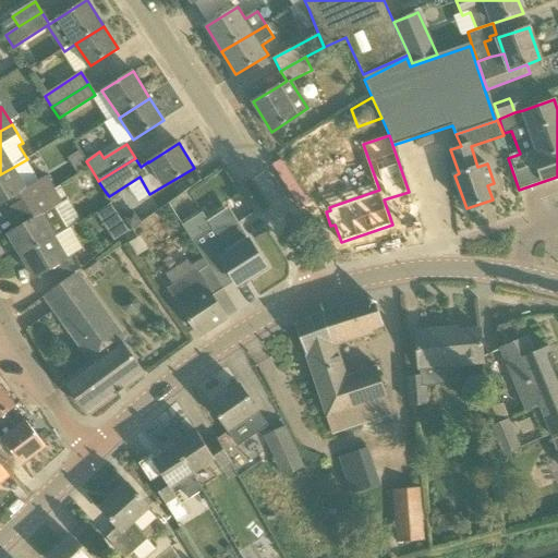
[(39,180),(27,159),(0,174),(0,208),(11,202),(16,211),(55,190),(47,176),(39,180)]
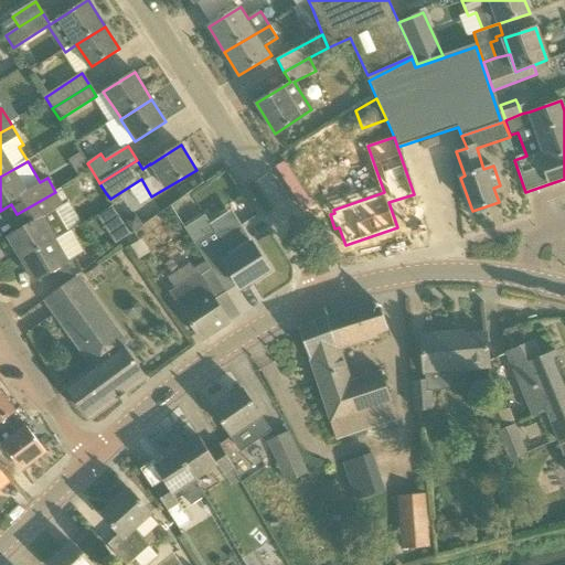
[(63,205),(55,192),(17,214),(23,225),(10,233),(11,235),(8,237),(21,259),(83,224),(70,202),(63,205)]
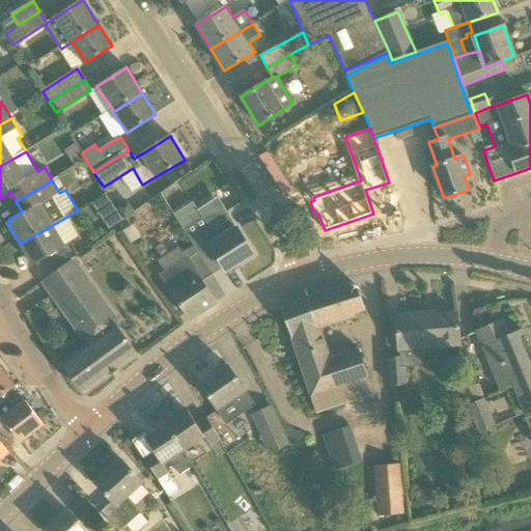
[(100,217),(114,207),(105,191),(90,200),(100,217)]
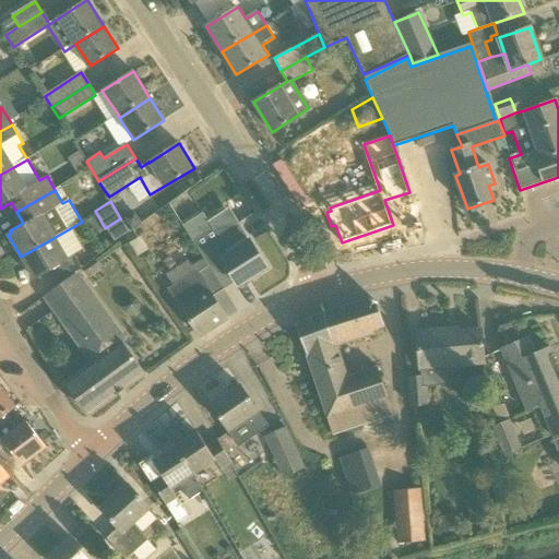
[(134,211),(123,217),(130,229),(142,222),(134,211)]
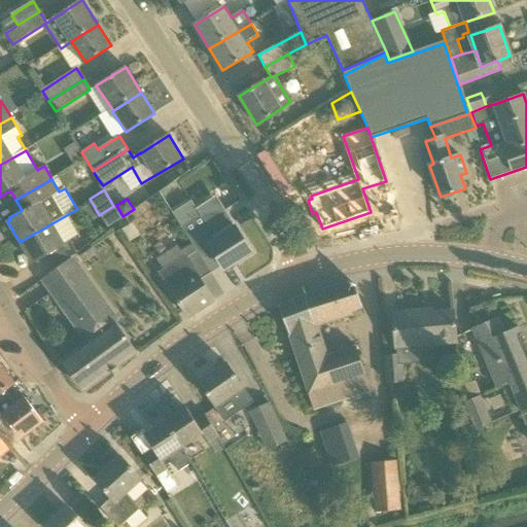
[(180,225),(200,214),(191,201),(173,213),(180,225)]
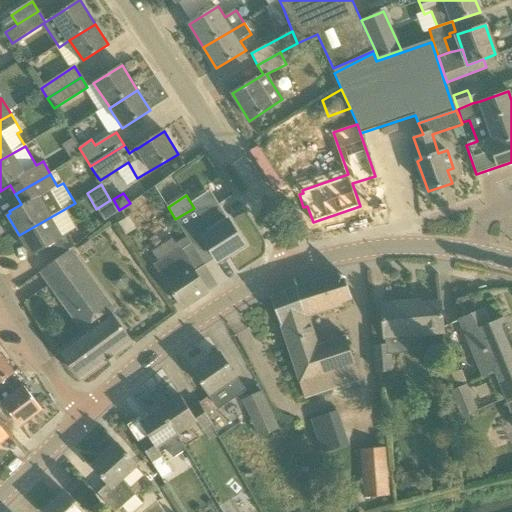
[(54,261),(75,246),(68,234),(77,229),(65,209),(75,203),(19,235),(31,256),(35,254),(36,256),(46,250),(54,261)]
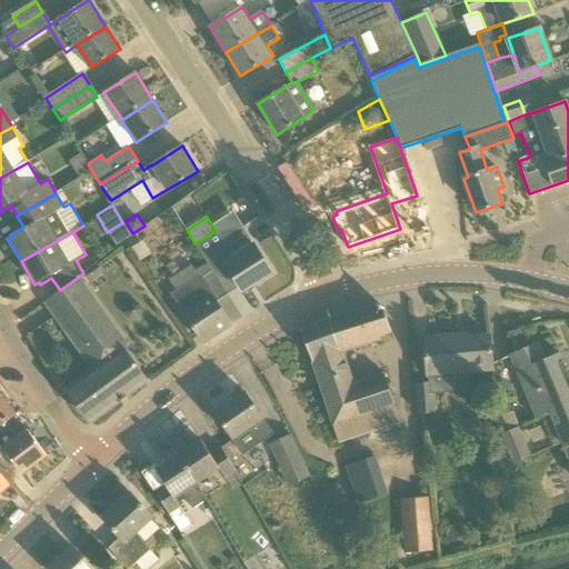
[(233,258),(223,242),(203,255),(212,268),(228,295),(240,287),(242,291),(272,273),(255,245),(233,258)]
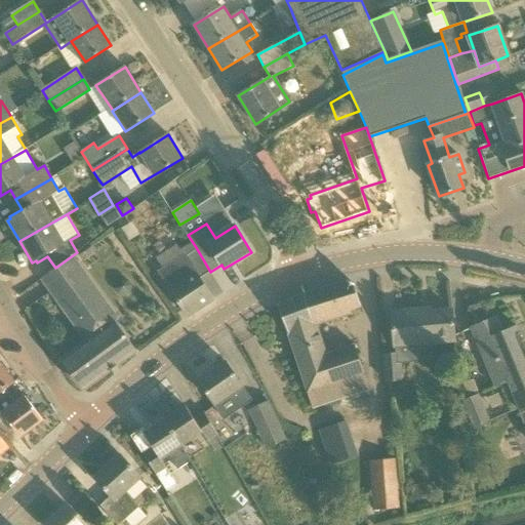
[(210,272),(196,247),(158,271),(187,316),(213,299),(200,279),(210,272)]
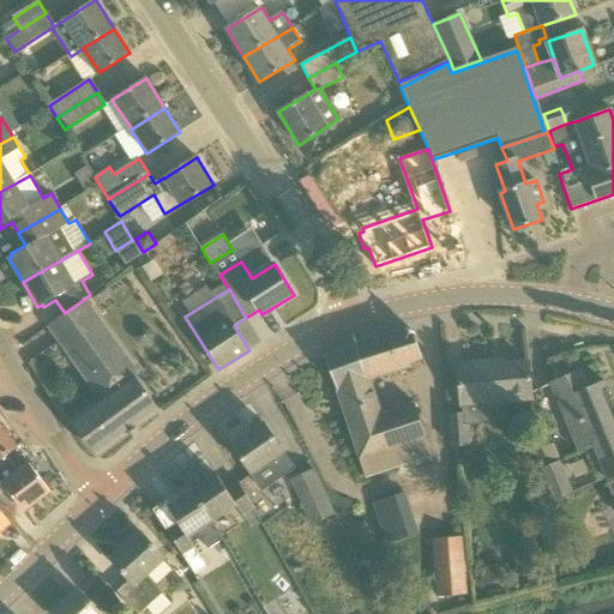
[(98,456),(158,411),(133,378),(139,373),(86,299),(91,296),(90,295),(65,313),(65,314),(47,326),(66,351),(101,399),(72,420),(98,456)]
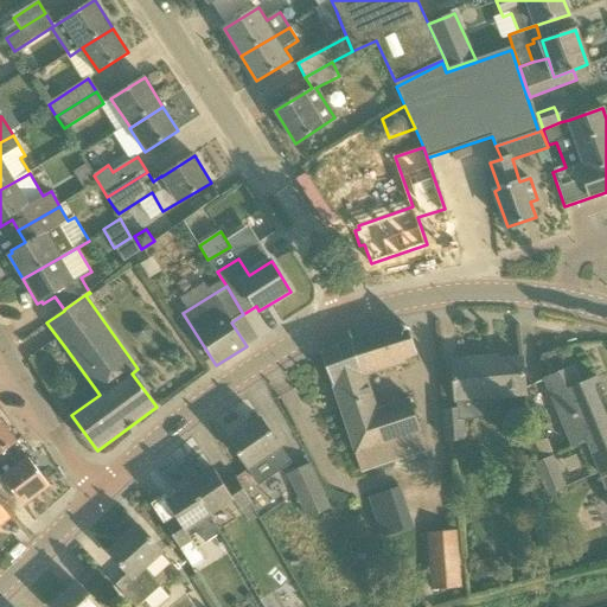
[(134,324),(133,331),(136,337),(144,339),(149,336),(151,328),(147,323),(140,320),(134,324)]
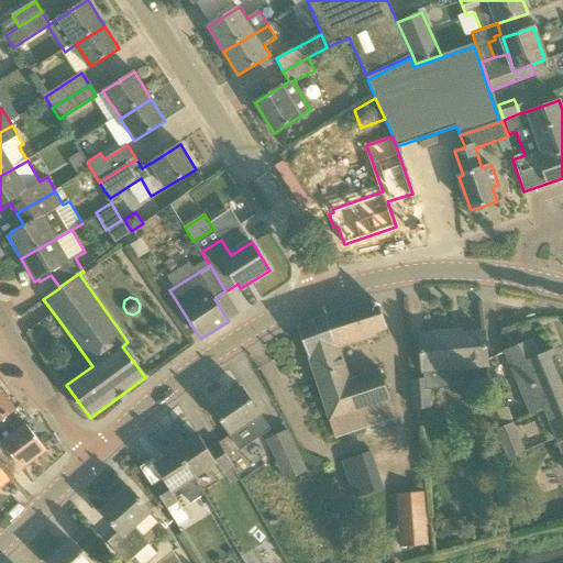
[(352,379),(343,352),(370,340),(368,335),(385,329),(372,302),(326,316),(297,328),(309,354),(319,379),(337,440),(397,419),(379,370),(352,379)]
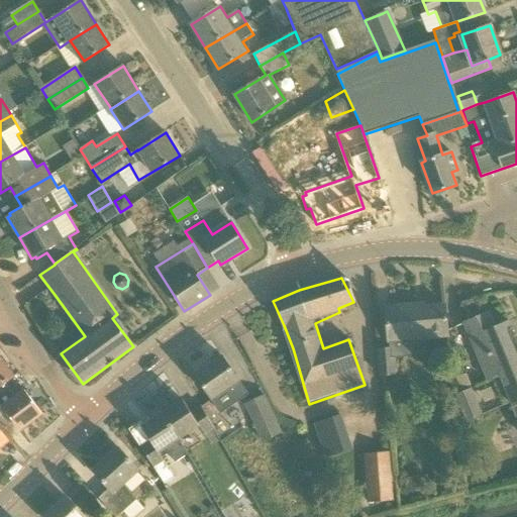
[(418,308),(418,304),(386,307),(389,343),(448,338),(445,305),(418,308)]
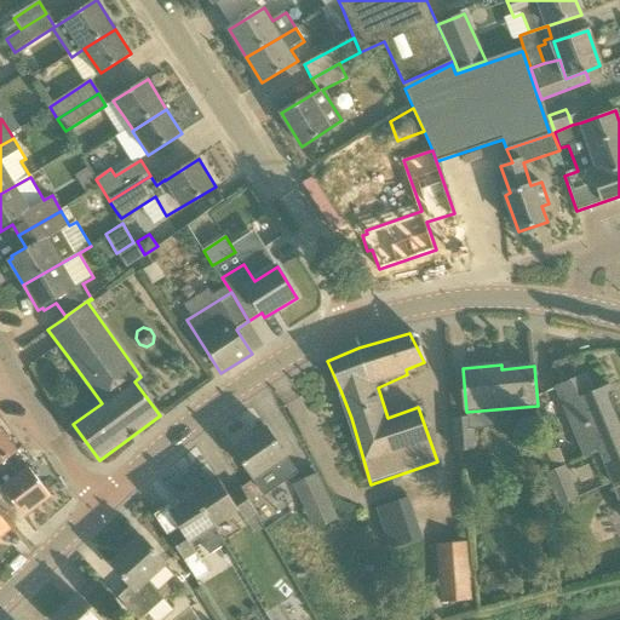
[(593,392),(586,374),(557,386),(586,455),(598,451),(613,483),(619,480),(619,409),(610,385),(593,392)]
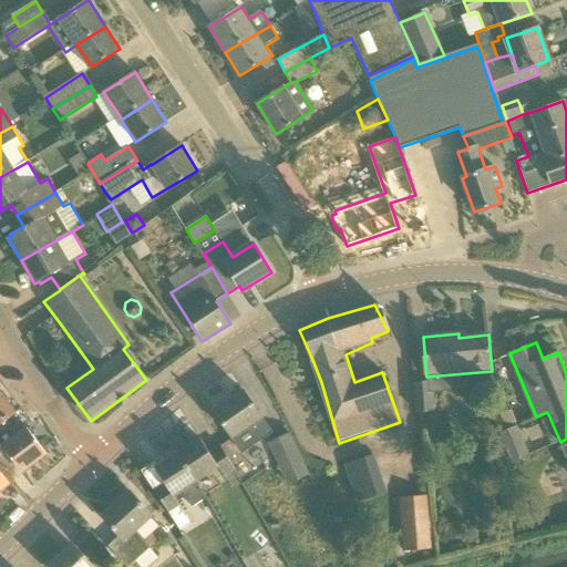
[(422,428),(436,426),(432,382),(413,384),(415,413),(420,412),(422,428)]
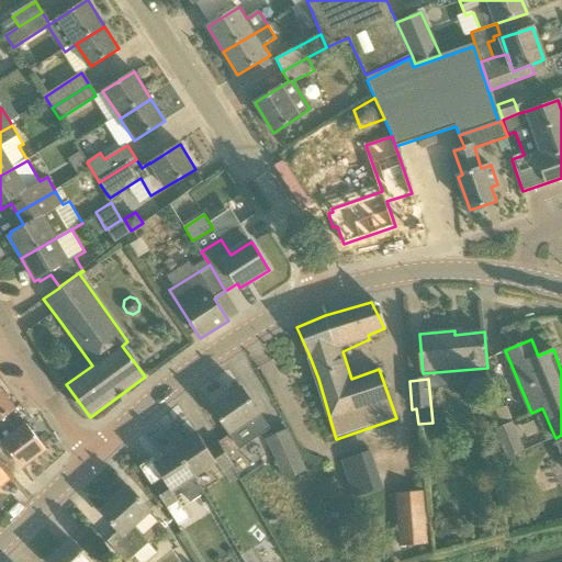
[(268,427),(242,388),(212,407),(239,447),(268,427)]
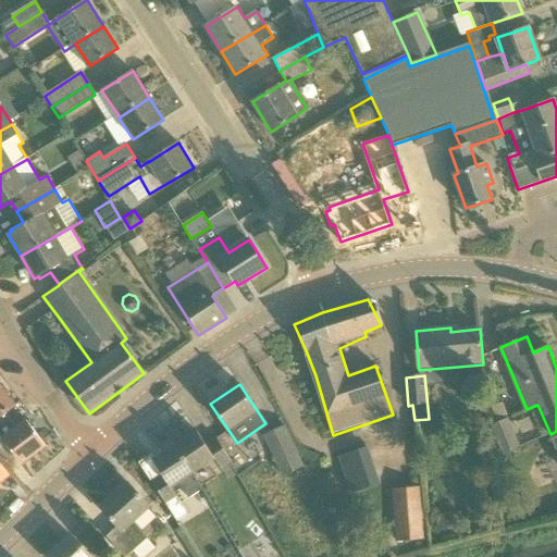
[(15,406),(0,385),(0,418),(7,413),(15,406)]
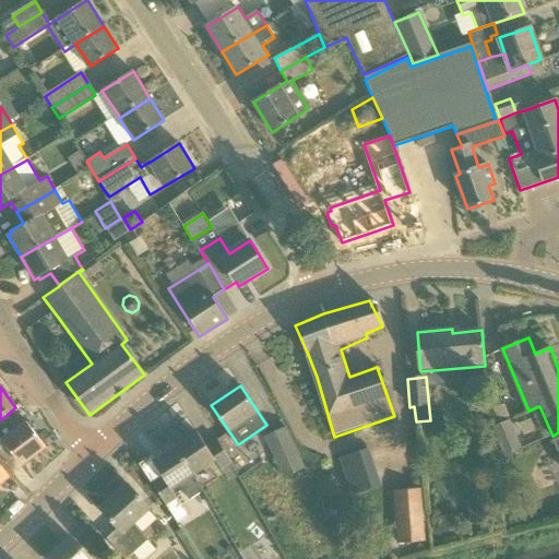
[(16,429),(7,415),(0,419),(0,437),(22,466),(46,448),(26,421),(16,429)]
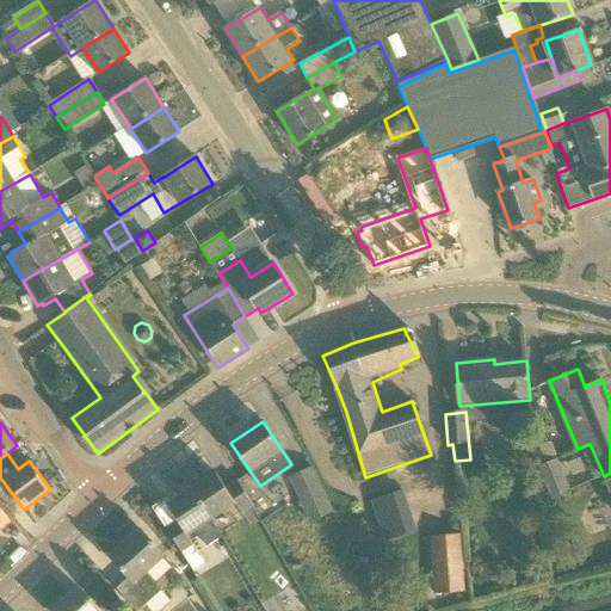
[(550,499),(569,492),(557,458),(538,466),(550,499)]
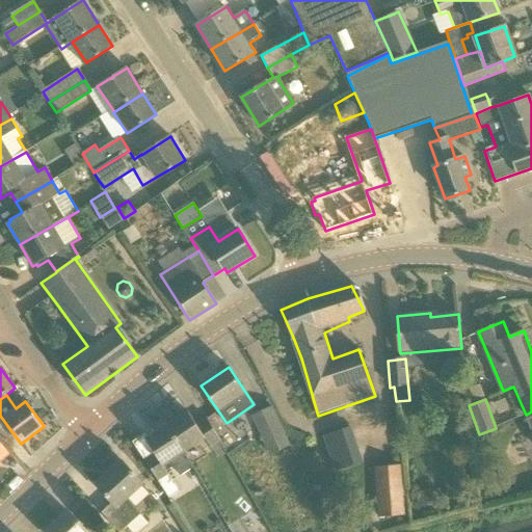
[(270,454),(289,446),(272,407),(254,416),(270,454)]
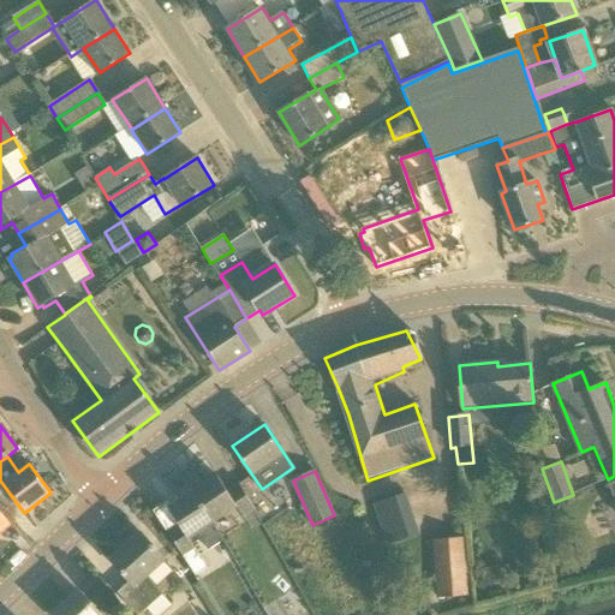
[(238,483),(227,490),(218,476),(189,494),(218,533),(221,541),(224,538),(214,524),(237,508),(244,518),(255,509),(238,483)]
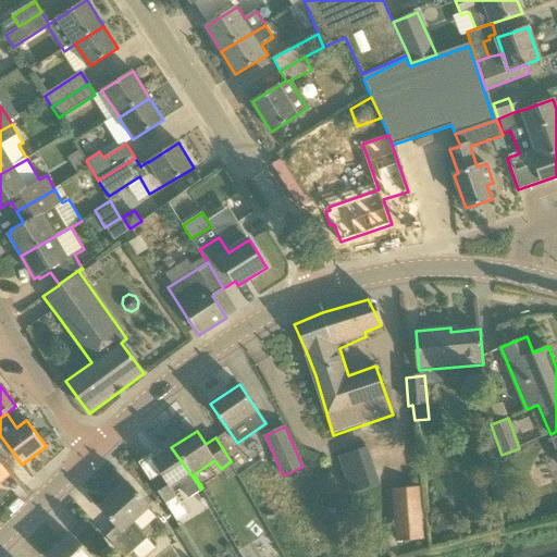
[(200,490),(197,483),(171,447),(152,460),(161,474),(151,481),(177,522),(188,515),(175,494),(183,489),(188,497),(200,490)]
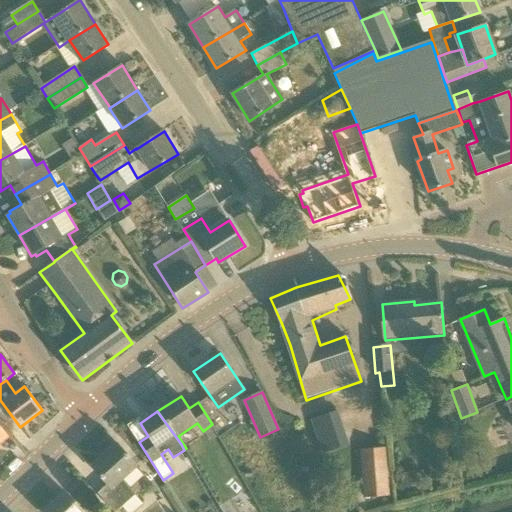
[(323,454),(350,445),(339,411),(312,420),(323,454)]
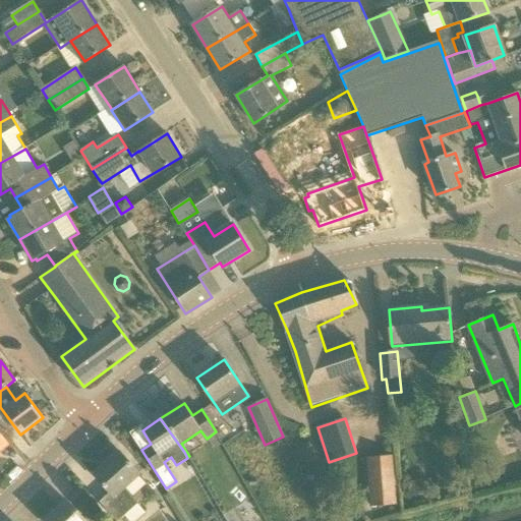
[(139,473),(119,451),(94,474),(109,494),(100,502),(117,520),(125,514),(130,520),(135,520),(146,513),(123,487),(139,473)]
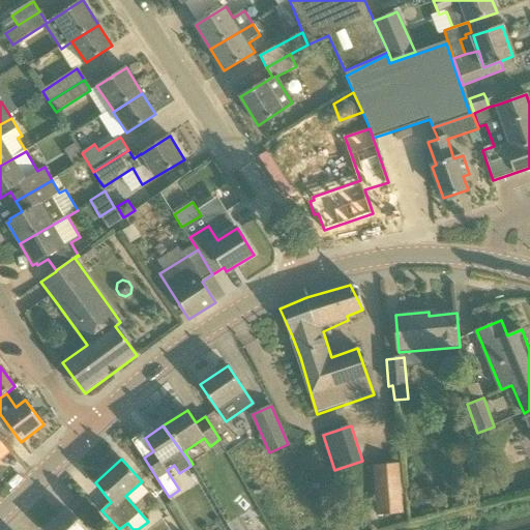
[(377,517),(404,516),(401,464),(373,465),(377,517)]
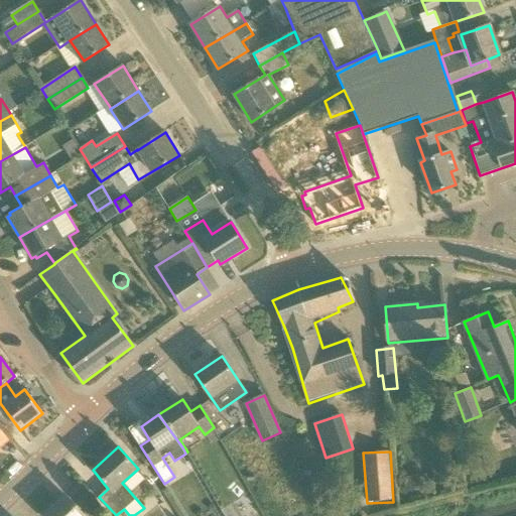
[(241,486),(232,495),(238,501),(247,492),(241,486)]
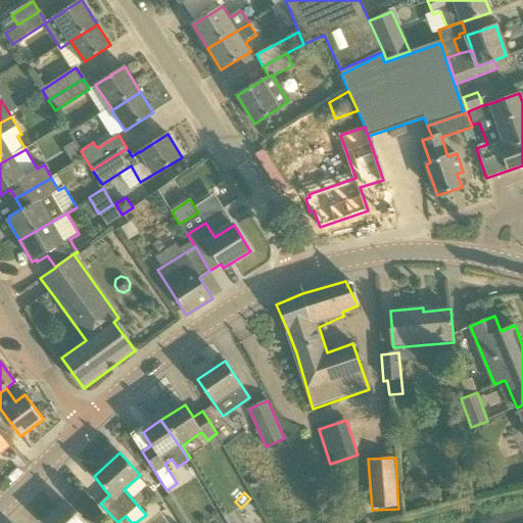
[(85,522),(66,503),(44,522),(85,522)]
